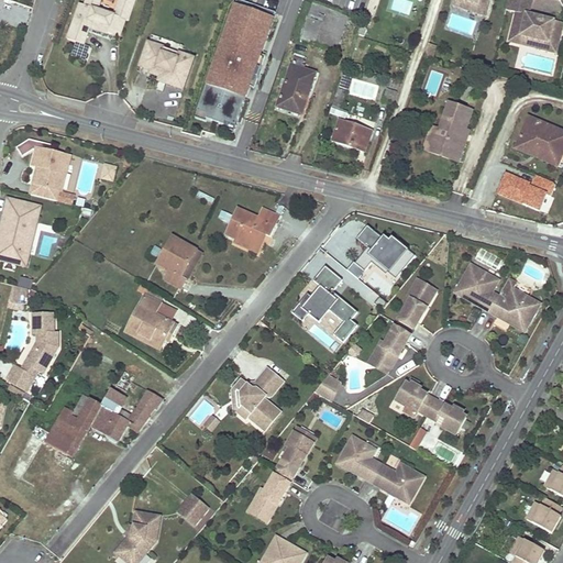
[(83,45),(89,26),(90,22),(108,28),(106,32),(119,36),(124,20),(127,21),(133,0),(116,0),(112,14),(95,9),(97,0),(84,0),(83,4),(78,3),(66,40),(83,45)]
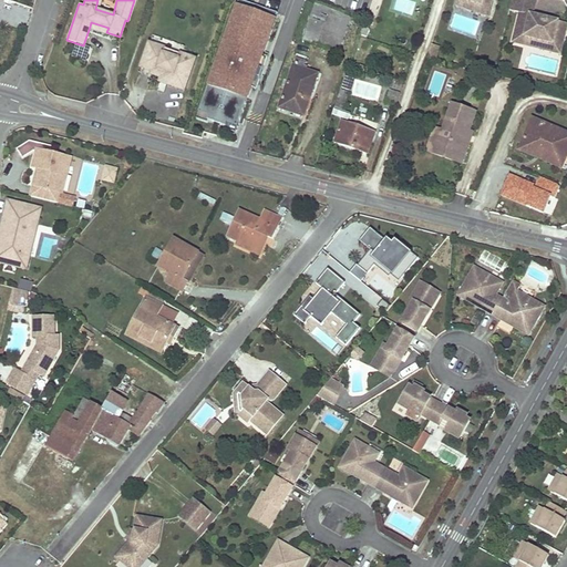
[(227,116),(239,121),(257,70),(261,71),(265,63),(260,61),(278,13),(240,0),(238,0),(200,107),(212,111),(210,115),(226,121),(227,116)]
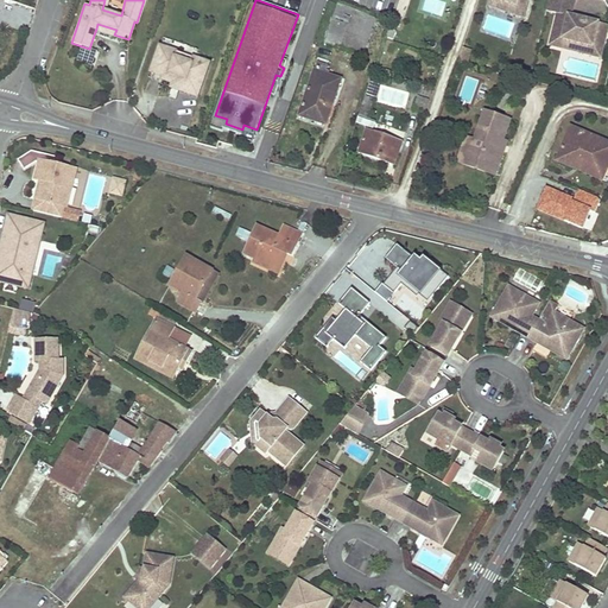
[(492,0),(491,5),(507,11),(511,2),(531,10),(533,0),(492,0)]
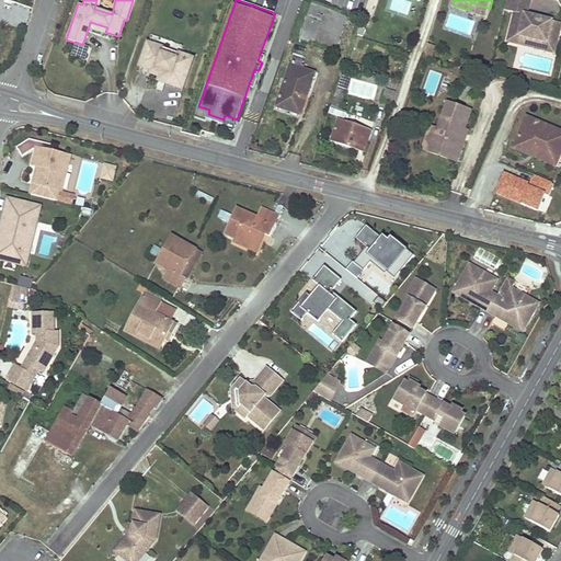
[(531,0),(507,0),(505,12),(516,14),(508,43),(528,47),(530,39),(558,46),(560,31),(560,23),(541,20),(528,16),(529,13),(531,0)]
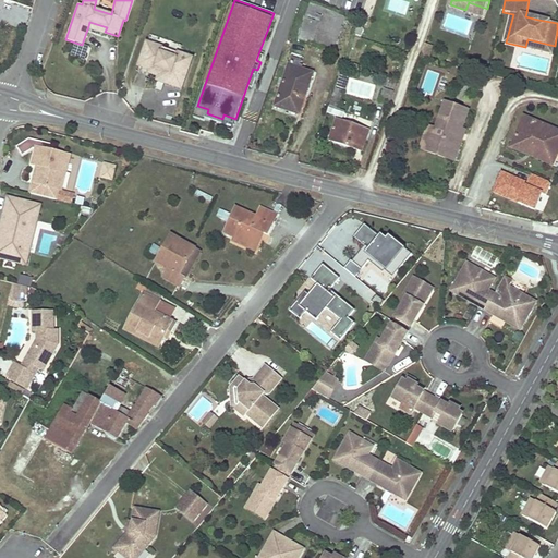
[(487,9),(469,2),(465,10),(484,16),(487,9)]
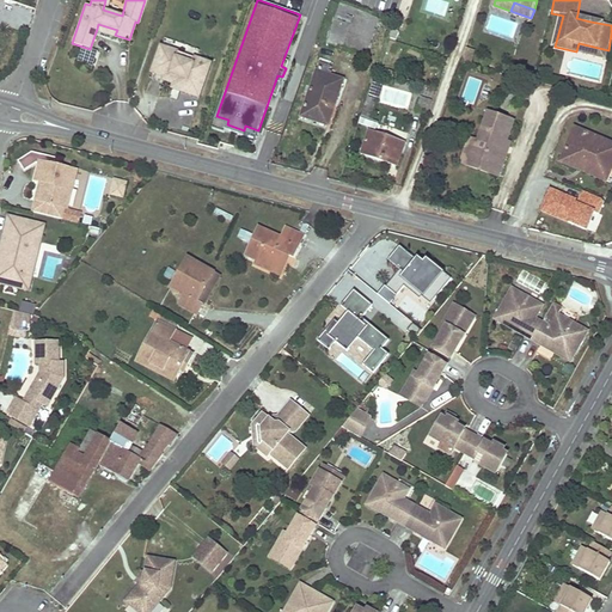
[(340,7),(335,19),(350,25),(342,49),(365,56),(377,20),(340,7)]
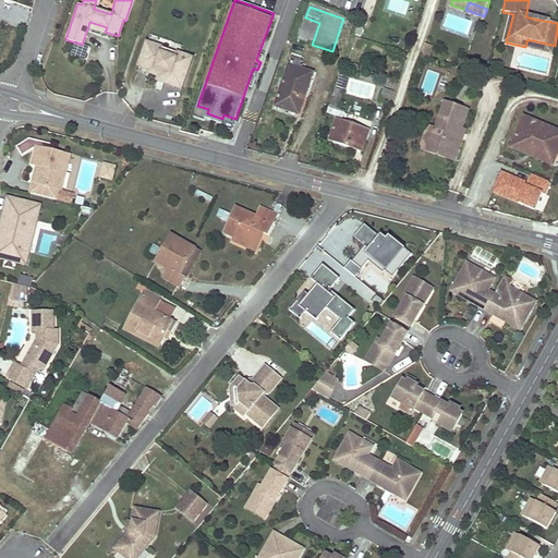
[(299,39),(312,45),(319,23),(305,17),(299,39)]
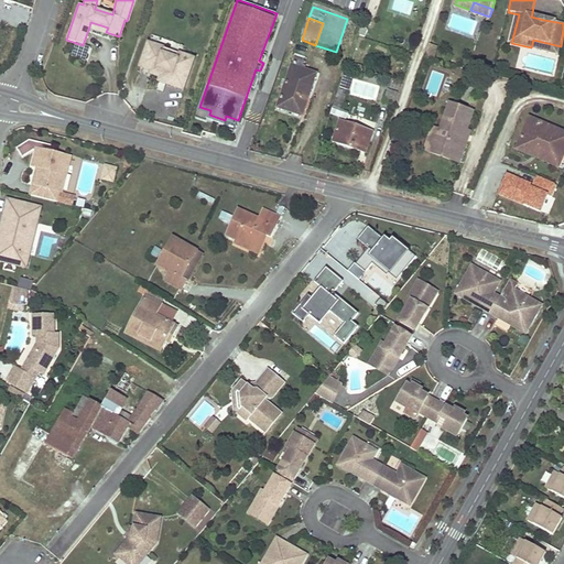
[(108,28),(90,22),(89,26),(106,32),(108,28)]
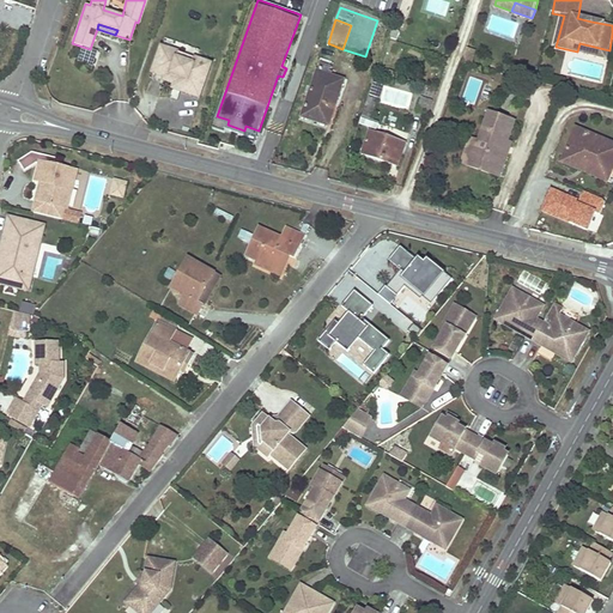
[(393,26),(389,35),(396,37),(400,29),(393,26)]
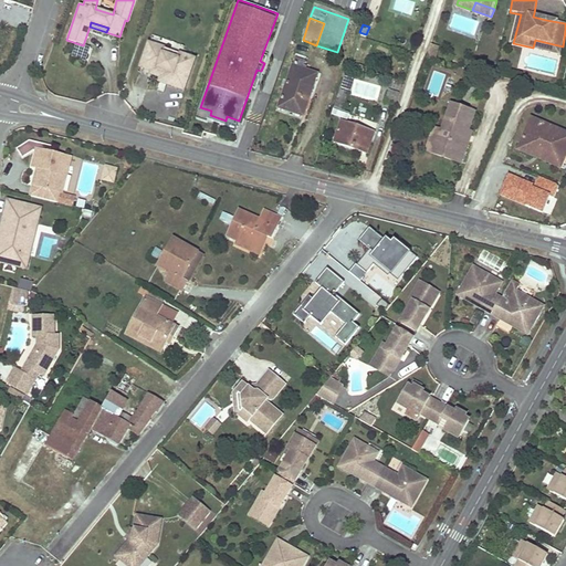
[(535,40),(533,48),(561,55),(563,46),(535,40)]
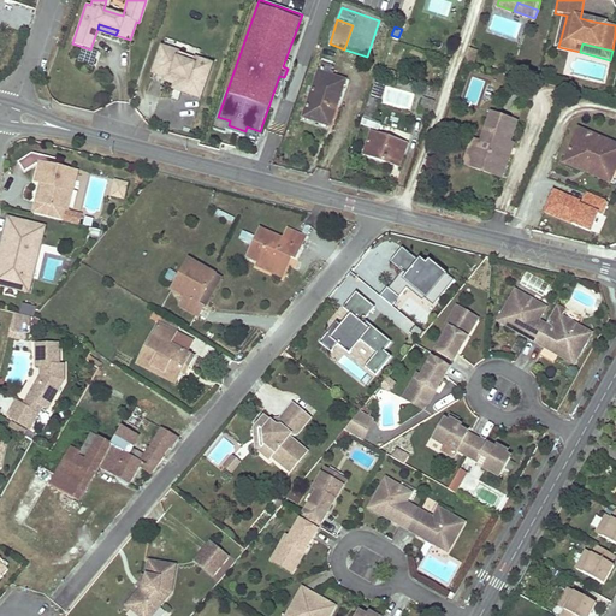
[(212,66),(161,48),(154,71),(171,77),(170,80),(181,84),(179,88),(201,96),(212,66)]
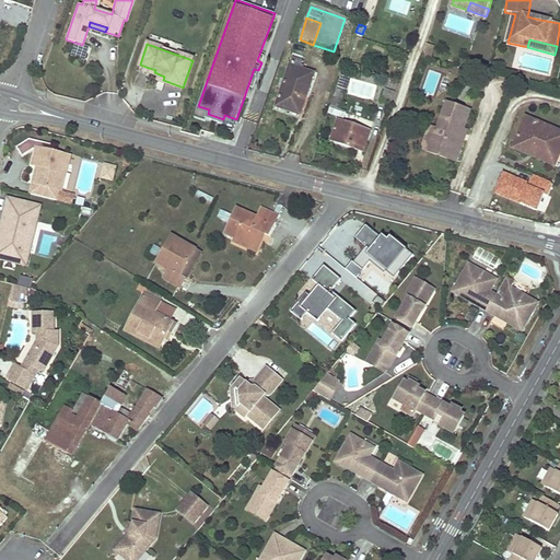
[(434,49),(426,46),(422,57),(431,60),(434,49)]
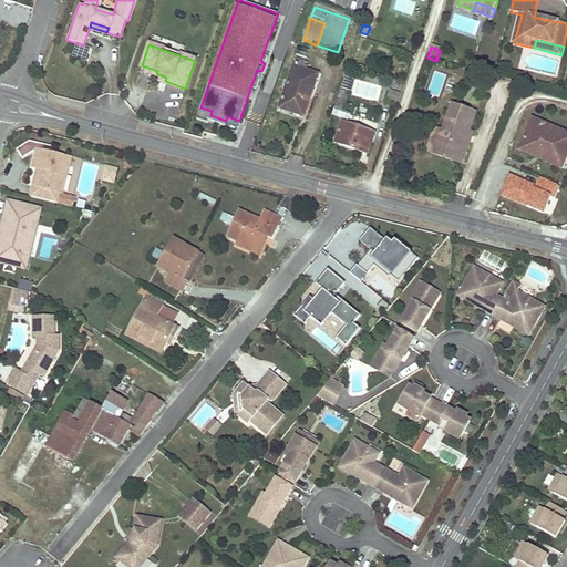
[(308,102),(312,89),(317,75),(302,70),(305,62),(297,59),(280,109),(297,114),(301,100),(308,102)]
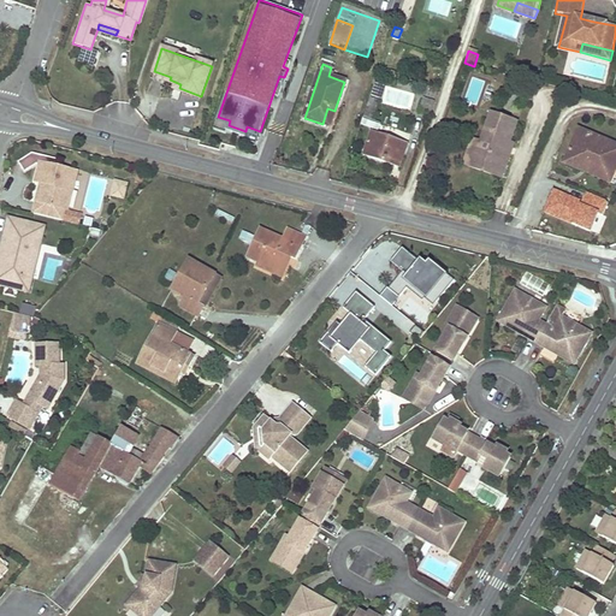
[(171,77),(154,71),(152,75),(165,80),(164,83),(179,88),(181,84),(170,80),(171,77)]
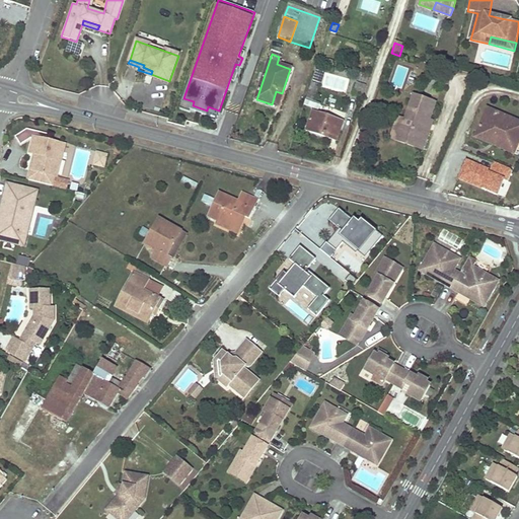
[(331,68),(332,65),(334,62),(326,60),(324,66),(331,68)]
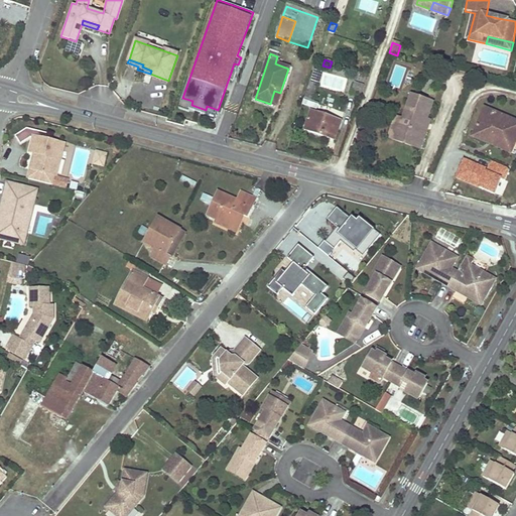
[(168,81),(150,74),(144,77),(167,85),(168,81)]
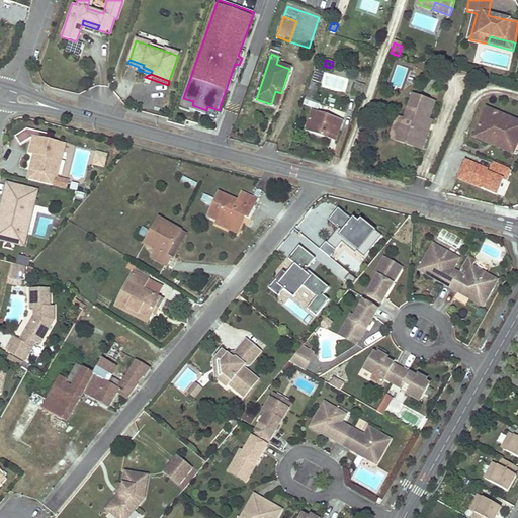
[(306,98),(309,100),(313,101),(319,84),(312,82),(306,98)]
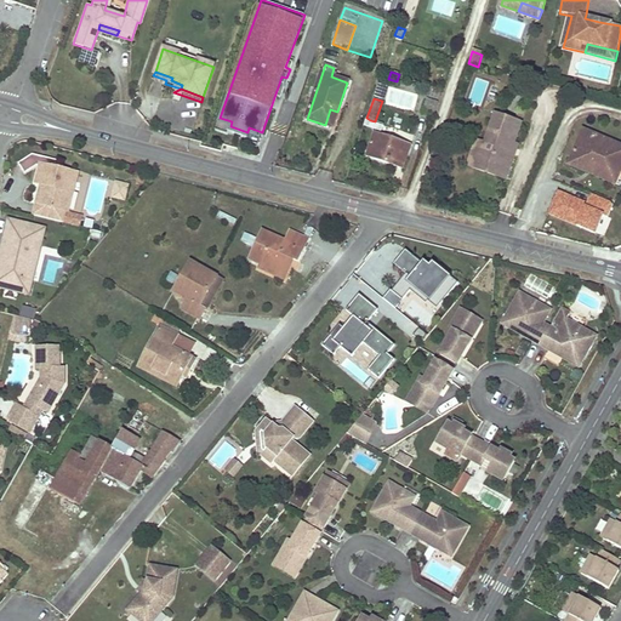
[(422,113),(433,117),(438,102),(427,98),(422,113)]
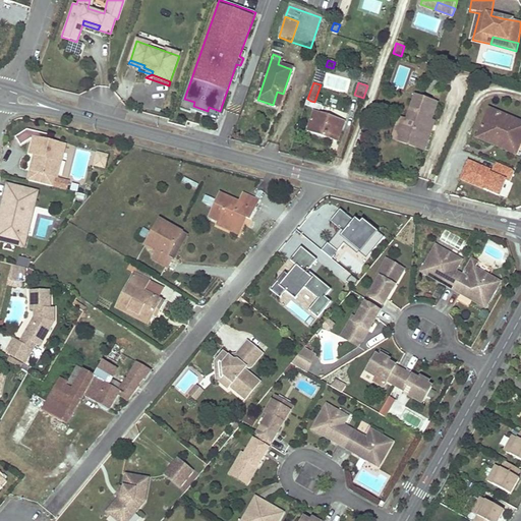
[(277,92),(273,105),(278,107),(283,94),(277,92)]
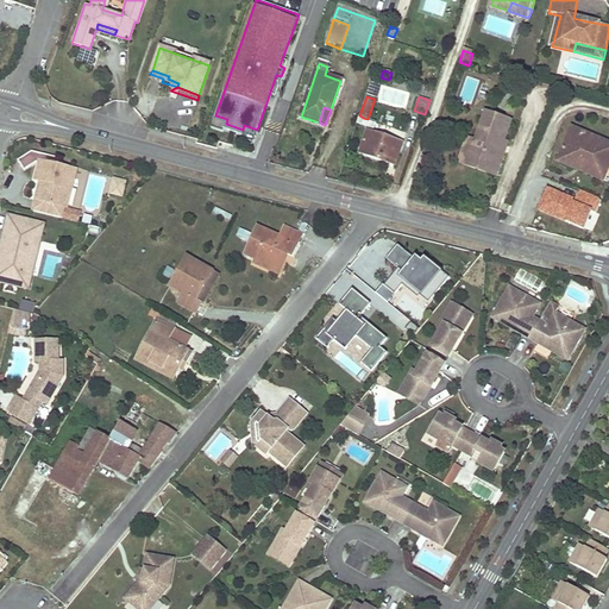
[(495,167),(503,140),(510,121),(485,113),(475,142),(469,157),(495,167)]
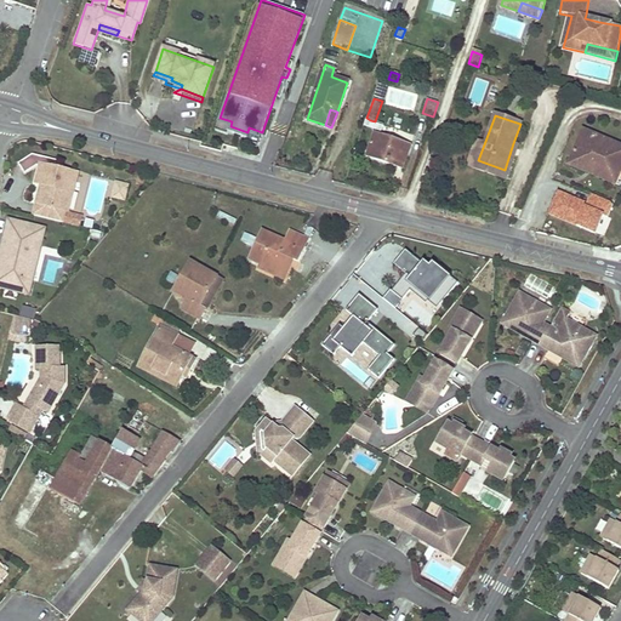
[(231,126),(232,121),(220,118),(217,124),(228,127),(229,125),(231,126)]
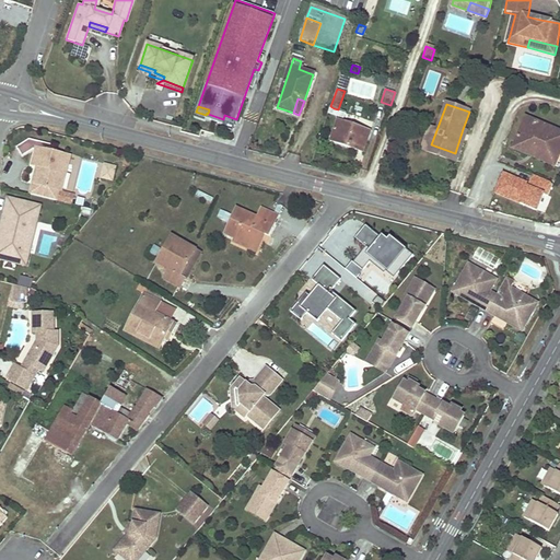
[(234,125),(236,119),(224,115),(223,119),(224,119),(224,121),(234,125)]
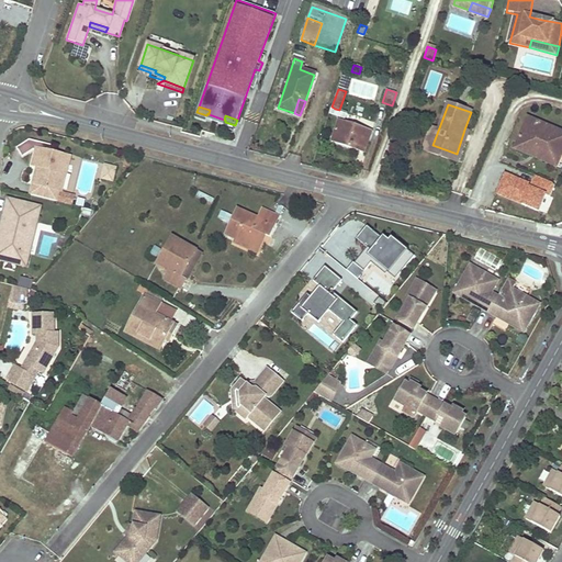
[(561,154),(561,132),(528,117),(517,145),(532,152),(535,147),(560,158),(561,154)]
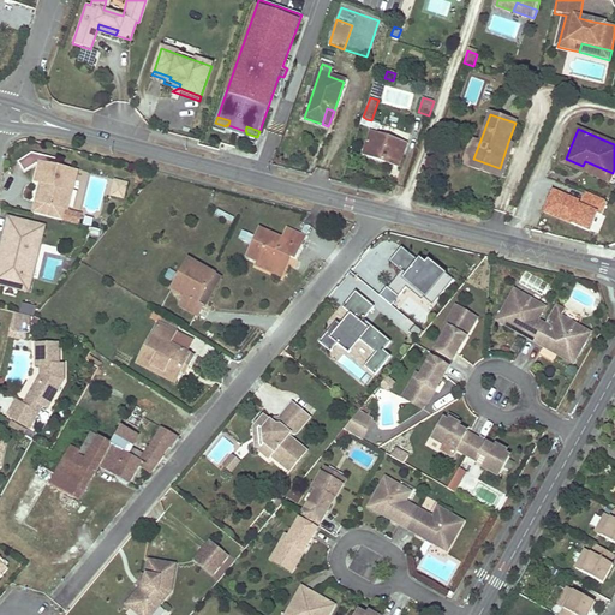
[(363,155),(378,160),(394,165),(396,156),(401,159),(406,145),(371,133),(363,155)]
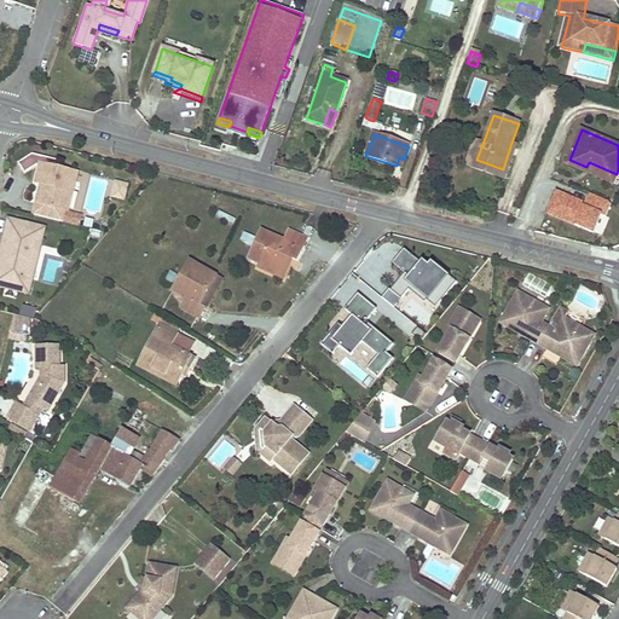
[(504,179),(516,144),(512,143),(503,169),(476,160),(482,144),(474,140),(466,166),(504,179)]
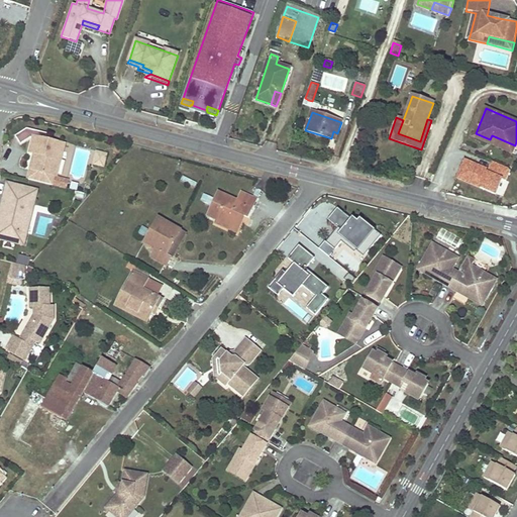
[(490,139),(476,133),(474,137),(512,153),(515,145),(492,135),(490,139)]
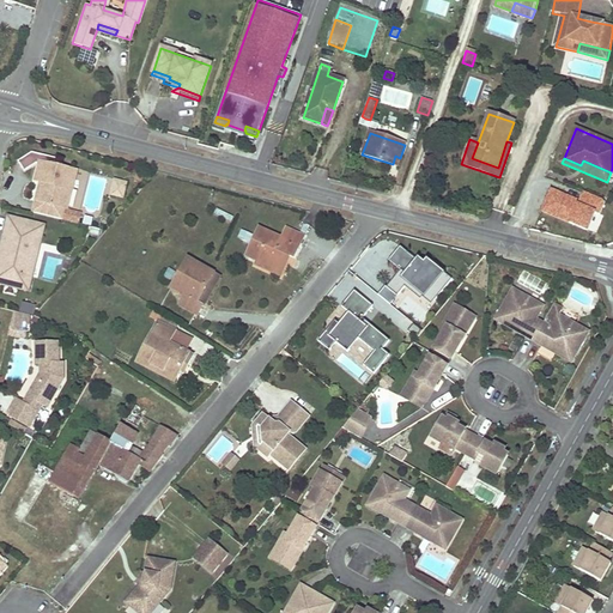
[(32,214),(62,222),(65,211),(67,211),(77,173),(40,164),(35,183),(41,184),(44,186),(40,204),(36,202),(32,214)]
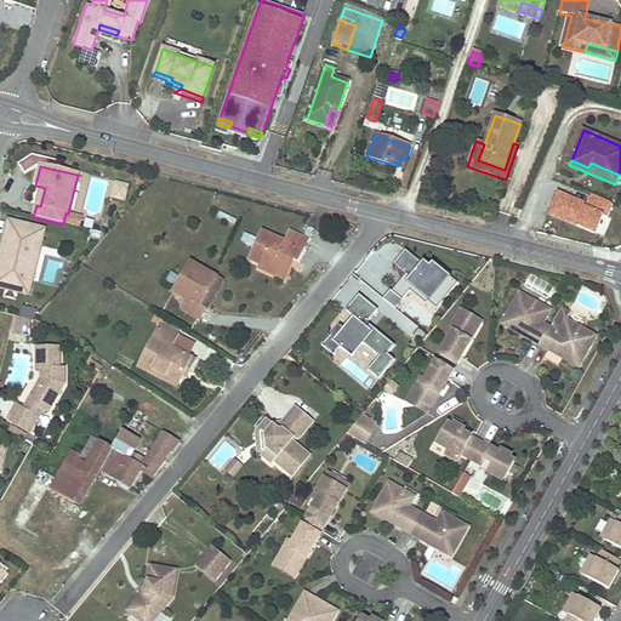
[(127,187),(115,184),(112,199),(125,203),(127,187)]
